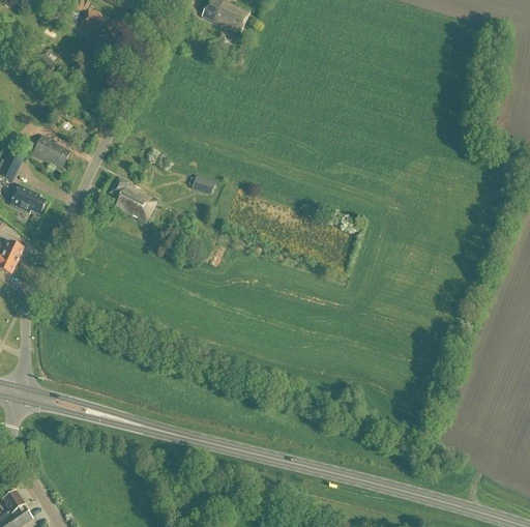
[(239,33),(248,13),(249,13),(221,0),(208,0),(201,16),(239,33)]
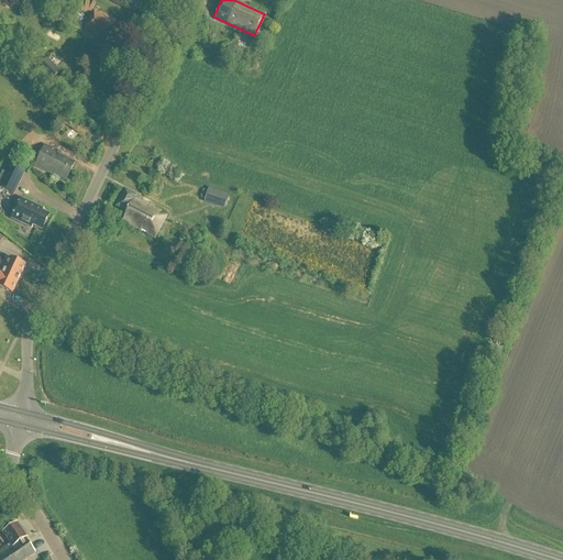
[(116,17),(99,9),(98,10),(94,8),(84,26),(106,36),(116,17)]
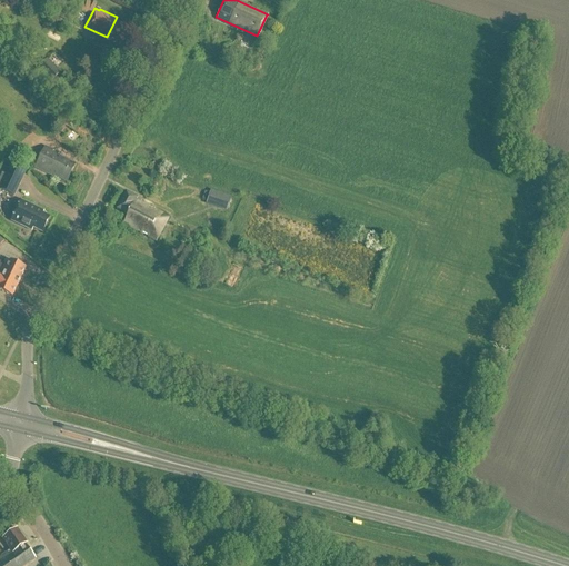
[(120,66),(127,51),(96,37),(88,53),(106,62),(107,59),(120,66)]
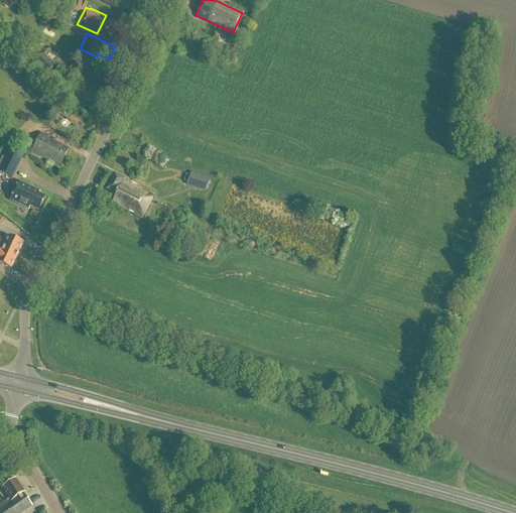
[(43,50),(34,60),(46,73),(55,63),(43,50)]
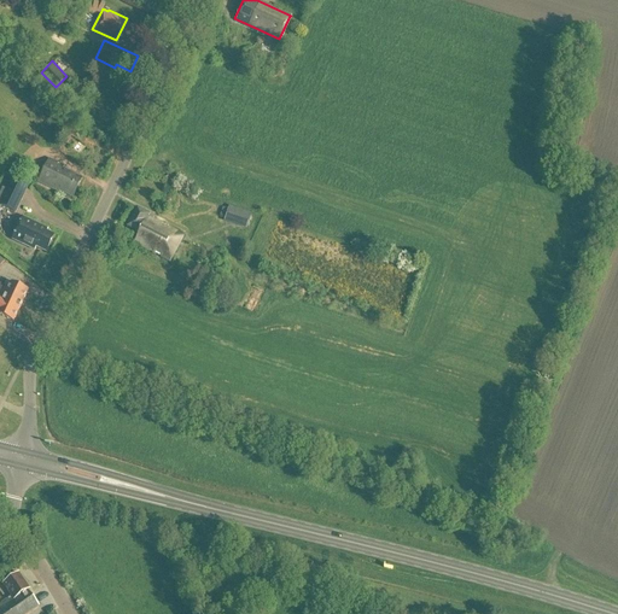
[(68,110),(58,121),(75,135),(85,123),(68,110)]
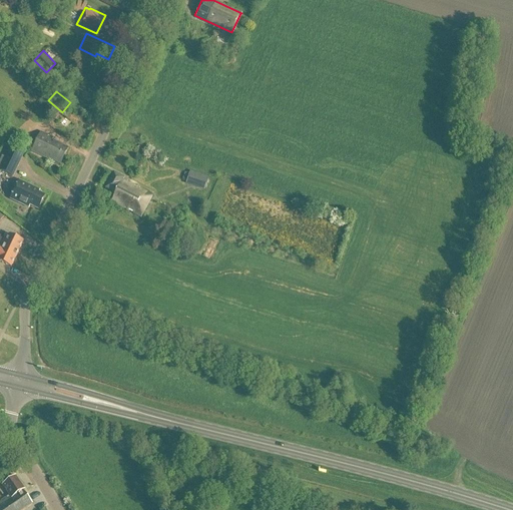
[(61,160),(68,145),(51,138),(52,136),(40,130),(32,149),(49,158),(50,155),(61,160)]
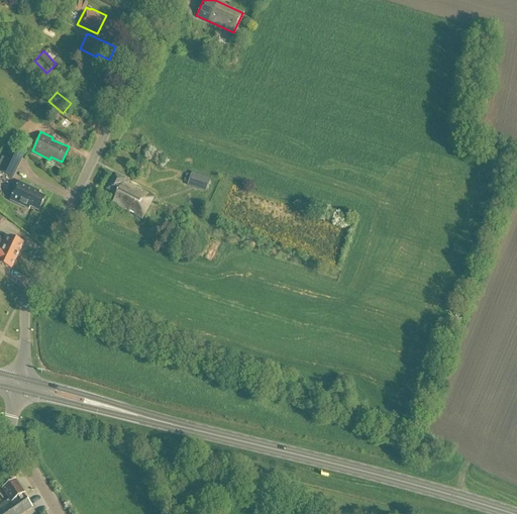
[(23,152),(10,145),(0,166),(0,169),(12,175),(23,152)]
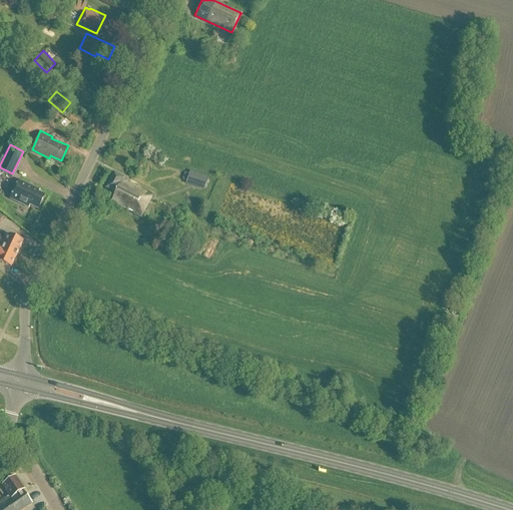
[(186,178),(185,180),(204,187),(208,175),(189,169),(189,171),(184,169),(182,177),(186,178)]
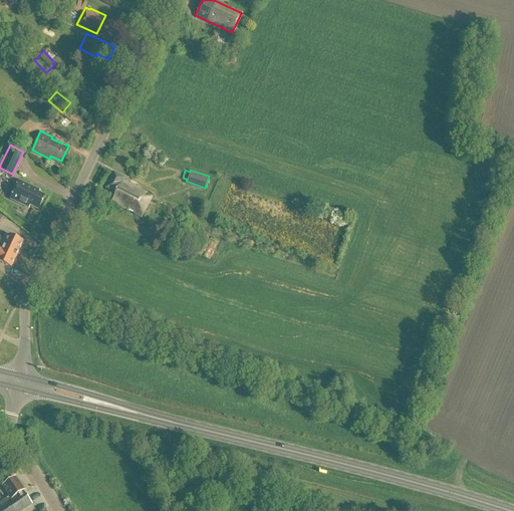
[(153,194),(148,192),(122,179),(123,177),(113,171),(104,187),(114,192),(110,201),(141,216),(153,194)]
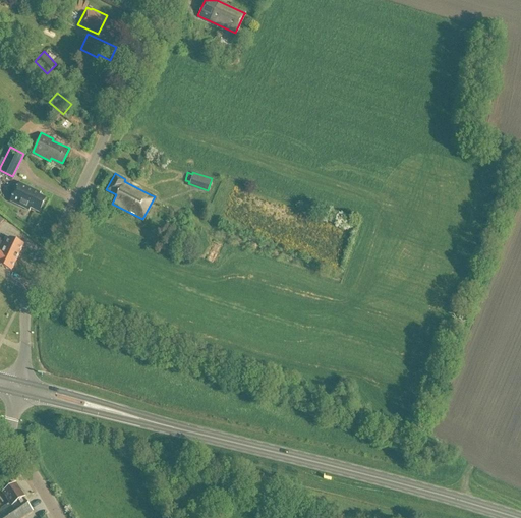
[(46,197),(40,194),(41,192),(20,182),(11,200),(30,209),(31,207),(40,212),(46,197)]
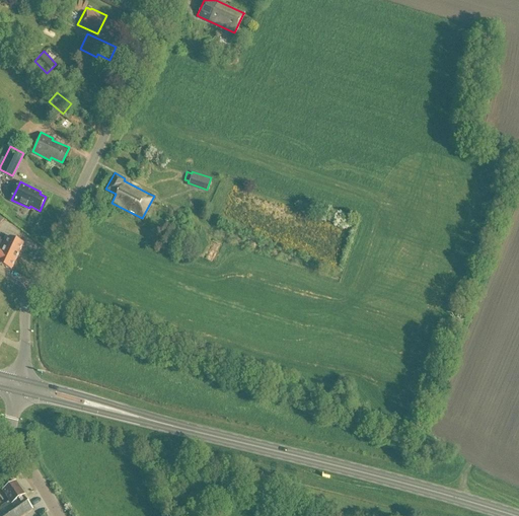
[(0,246),(17,255),(23,242),(9,235),(7,239),(0,235),(0,246)]
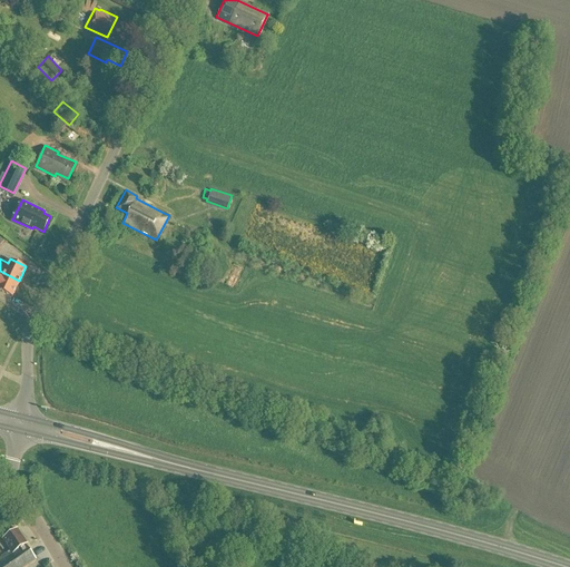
[(0,289),(12,295),(16,296),(20,286),(17,285),(19,281),(0,271),(0,289)]
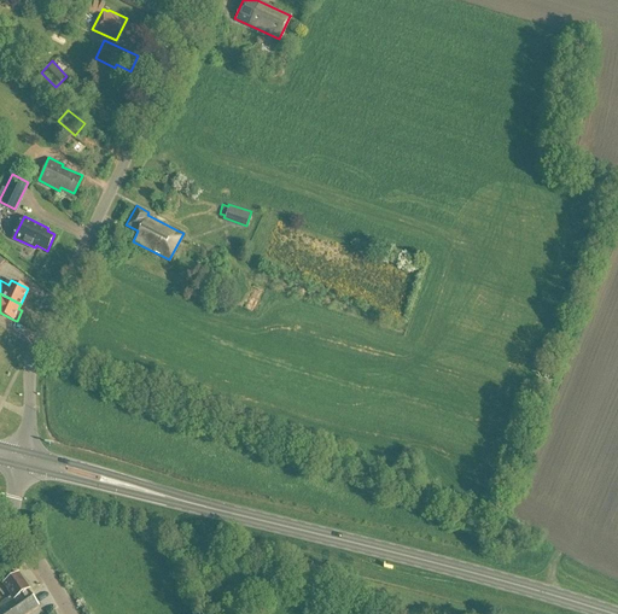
[(0,613),(19,613),(39,602),(28,586),(30,585),(18,569),(3,580),(11,592),(6,596),(1,590),(0,590),(0,598),(1,600),(0,600),(0,613)]
